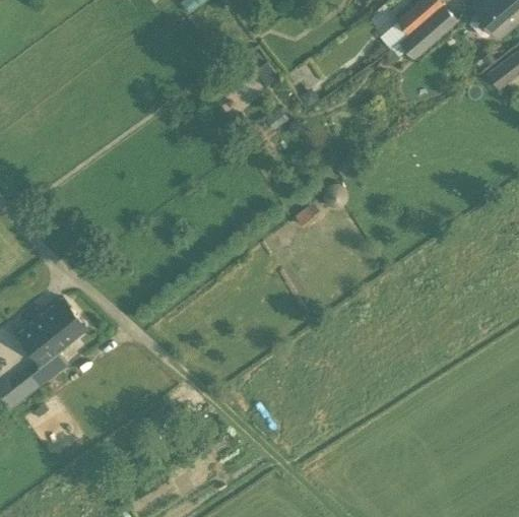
[(439,0),(418,0),(395,21),(407,36),(443,4),(439,0)]
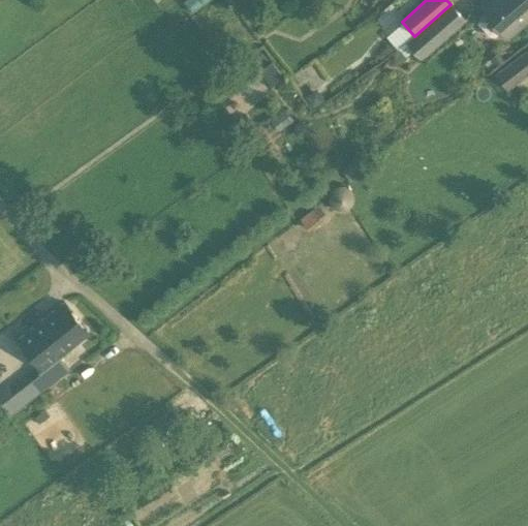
[(484,13),(477,19),(477,25),(489,38),(495,38),(500,34),(505,39),(527,20),(527,0),(488,0),(478,8),(484,13)]
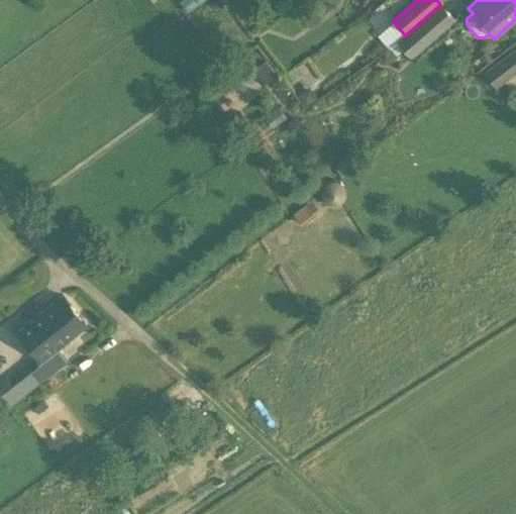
[(396,57),(403,50),(411,60),(455,21),(440,4),(405,35),(389,48),(396,57)]
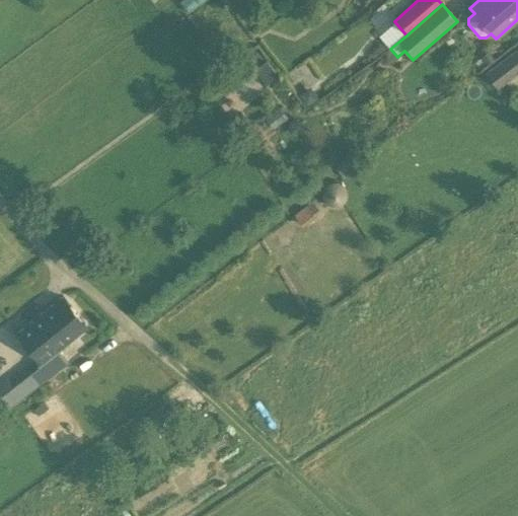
[(517,53),(516,51),(485,74),(497,90),(517,74),(517,53)]
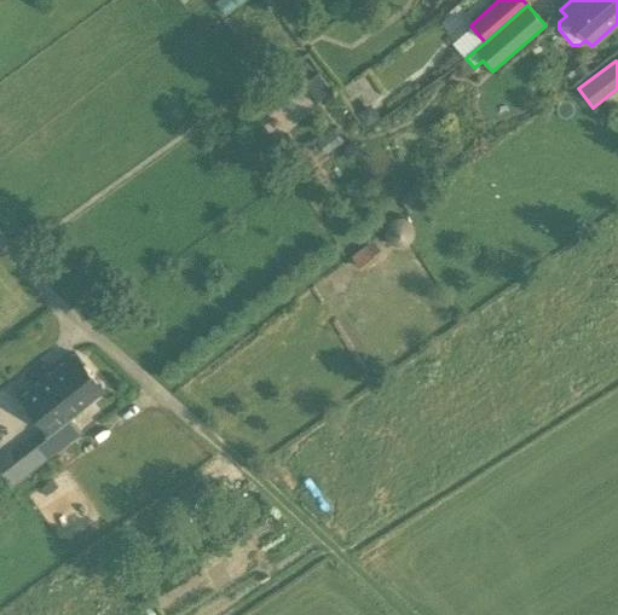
[(331,93),(317,75),(300,88),(313,106),(331,93)]
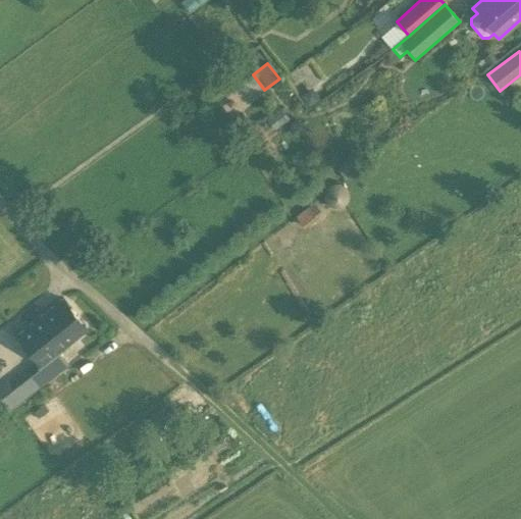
[(306,95),(300,99),(307,110),(319,103),(314,96),(306,95)]
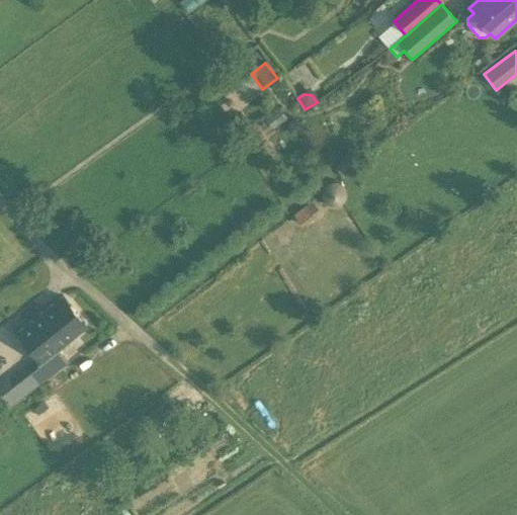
[(306,206),(303,208),(292,217),(302,228),(315,218),(306,206)]
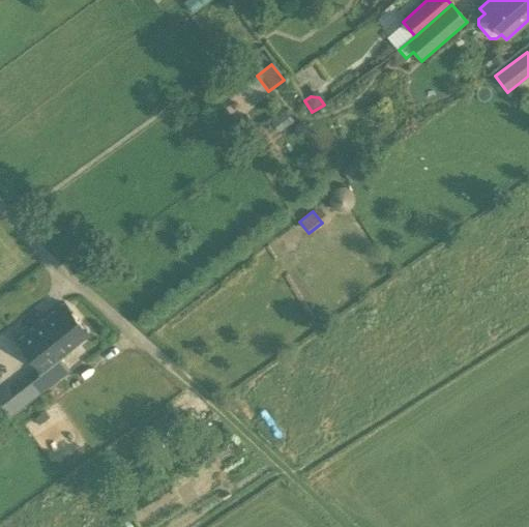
[(9,393),(5,388),(0,392),(0,406),(9,418),(67,373),(58,359),(88,337),(63,305),(18,342),(41,372),(37,376),(35,374),(9,393)]
